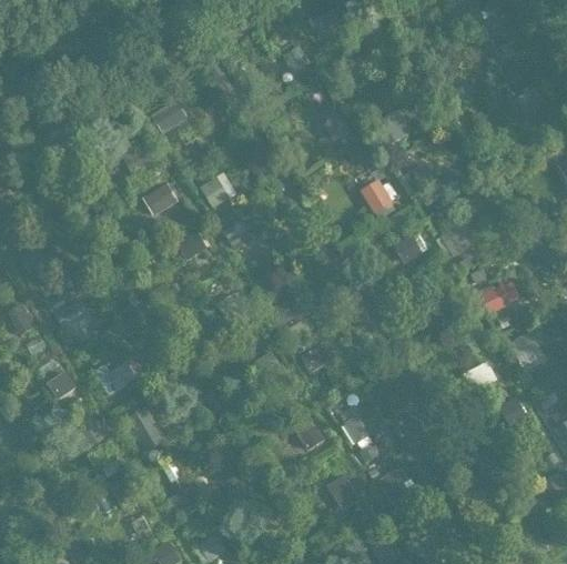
[(336,20),(325,0),(309,10),(320,30),(336,20)]
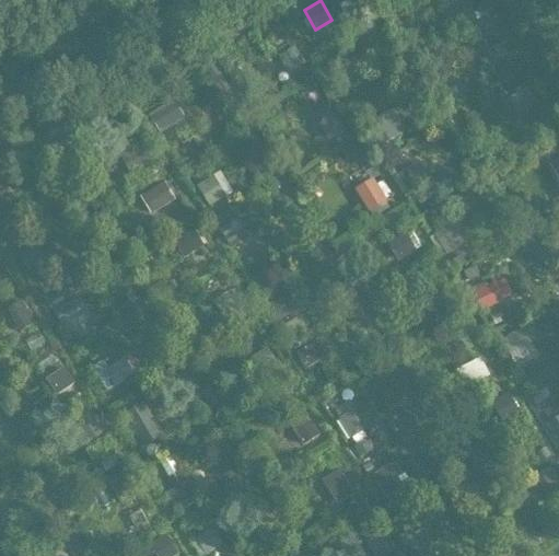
[(304,60),(294,45),(279,55),(289,70),(304,60)]
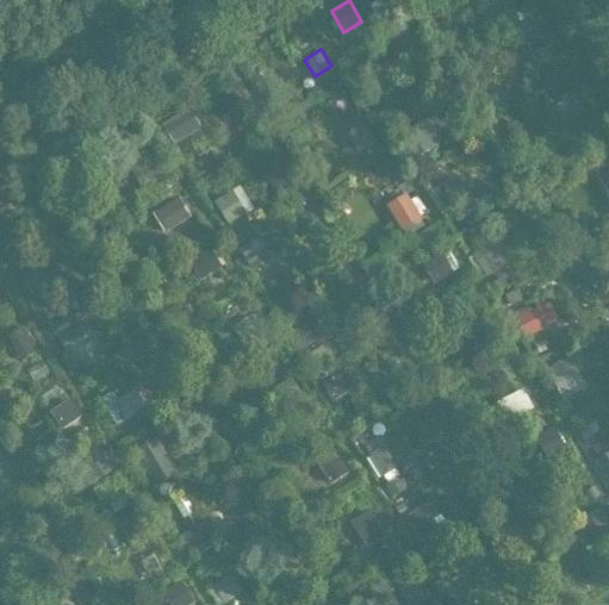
[(588,113),(576,93),(555,105),(567,125),(588,113)]
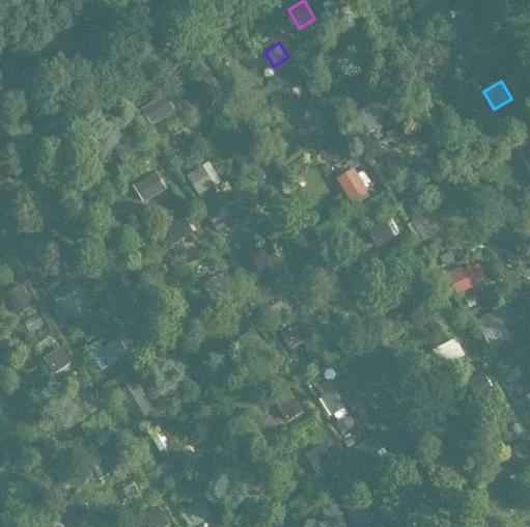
[(171,109),(162,94),(143,106),(151,120),(171,109)]
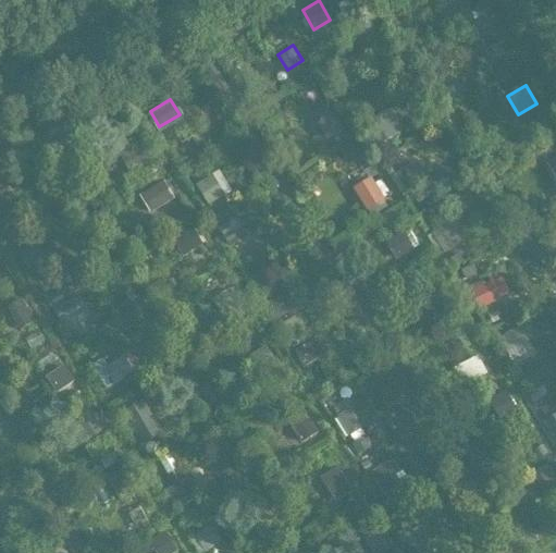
[(342,130),(330,111),(313,122),(325,140),(342,130)]
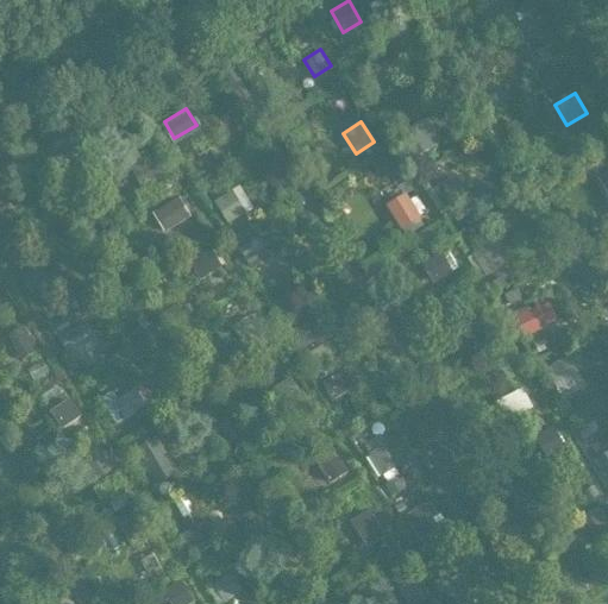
[(428,146),(415,124),(400,133),(413,156),(428,146)]
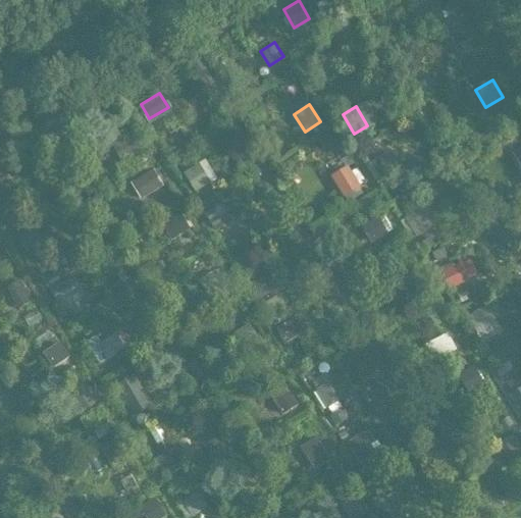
[(140,146),(131,132),(113,142),(121,157),(140,146)]
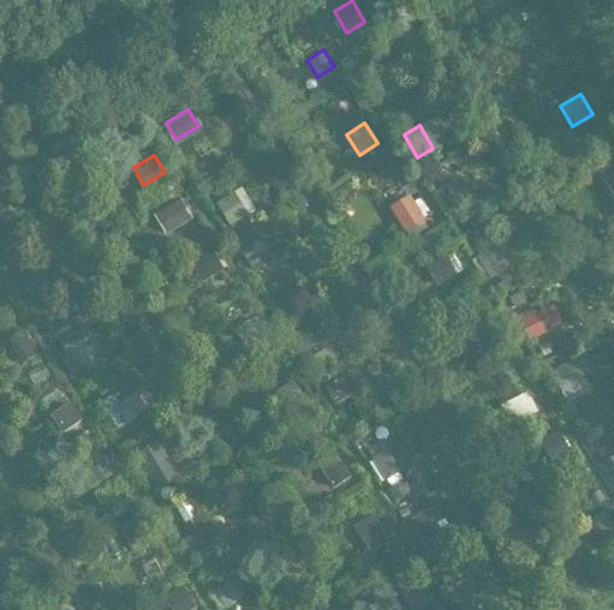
[(248,213),(233,190),(216,201),(230,223),(248,213)]
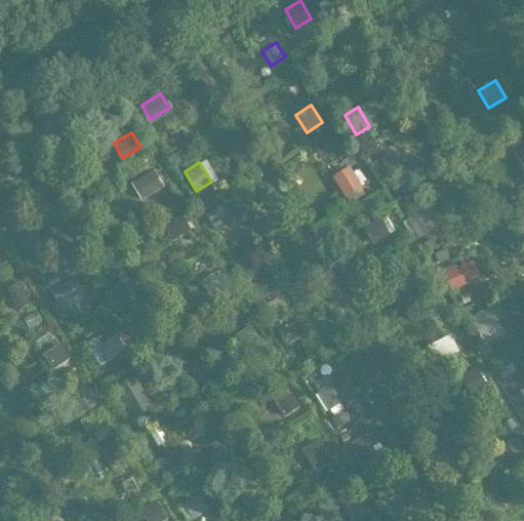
[(363,187),(351,165),(333,175),(346,197),(363,187)]
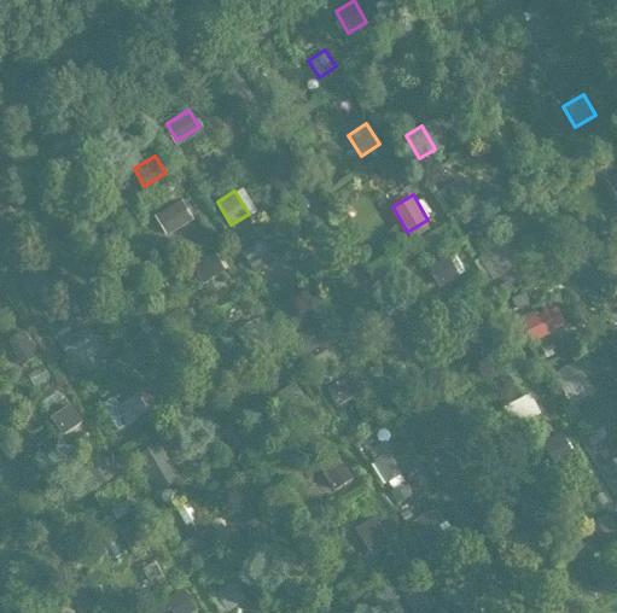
[(190,217),(180,200),(157,215),(167,232),(190,217)]
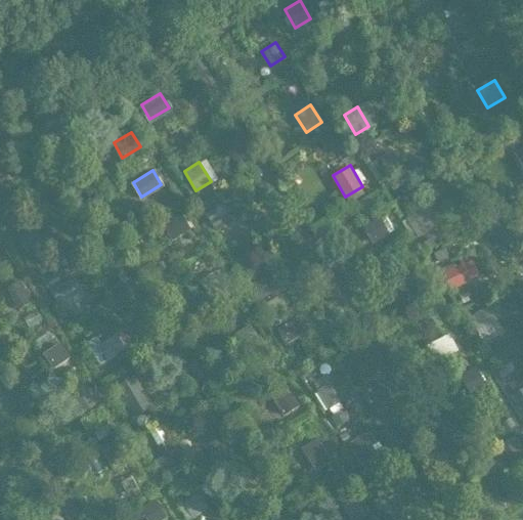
[(0,202),(11,196),(3,181),(0,182),(0,202)]
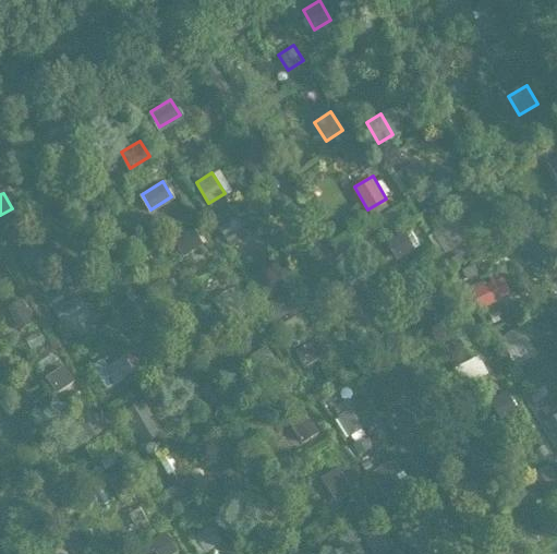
[(246,235),(237,219),(221,228),(231,244),(246,235)]
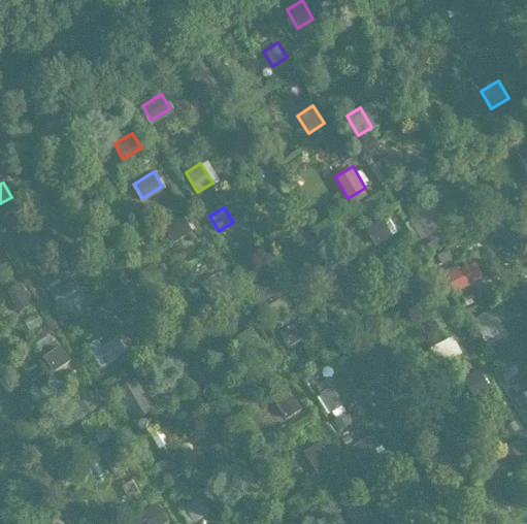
[(438,225),(428,207),(410,219),(422,236),(438,225)]
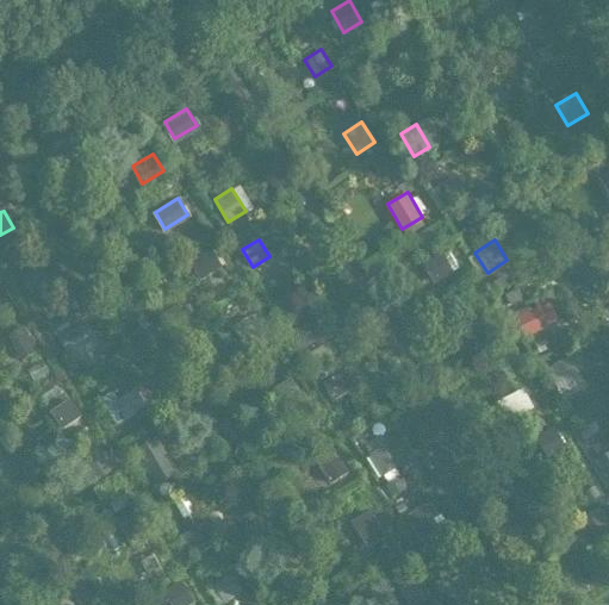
[(222,266),(211,248),(190,260),(200,279),(222,266)]
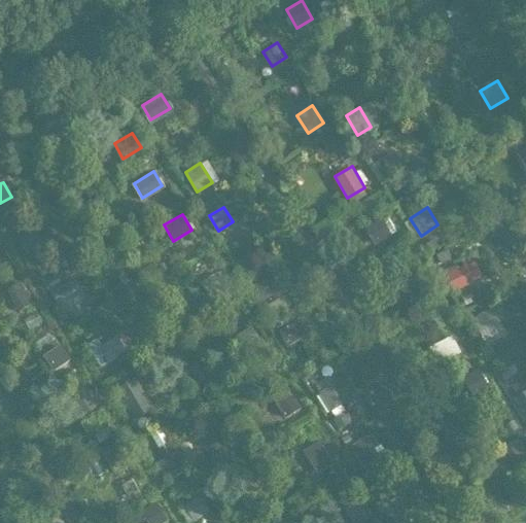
[(391,234),(382,217),(367,227),(376,242),(391,234)]
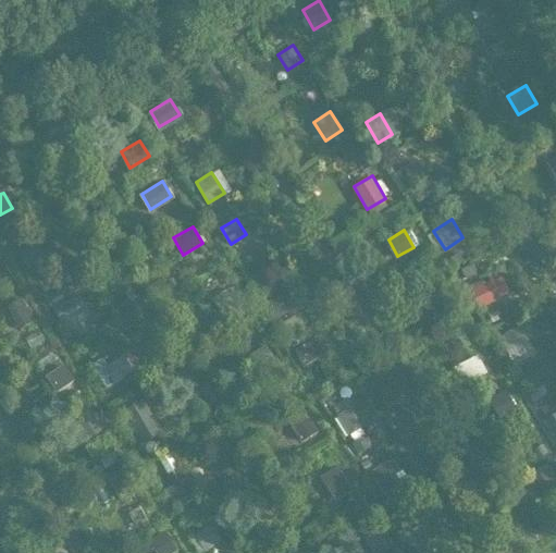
[(279,292),(271,279),(258,286),(264,299),(279,292)]
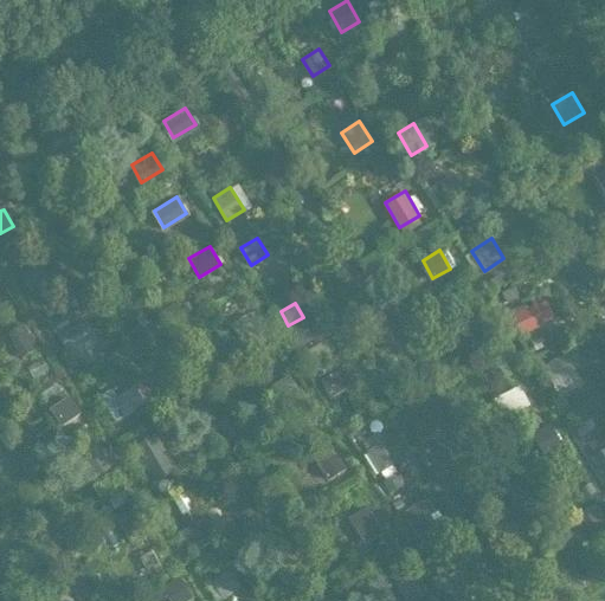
[(522,334),(546,322),(536,303),(513,315),(522,334)]
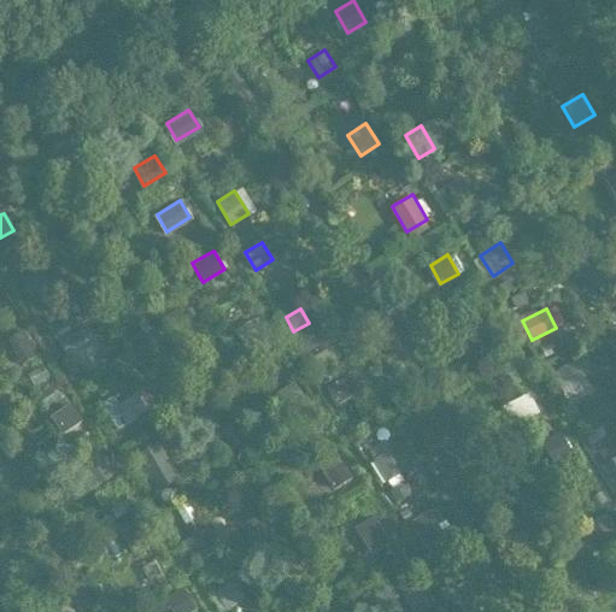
[(494,329),(484,313),(464,325),(474,342),(494,329)]
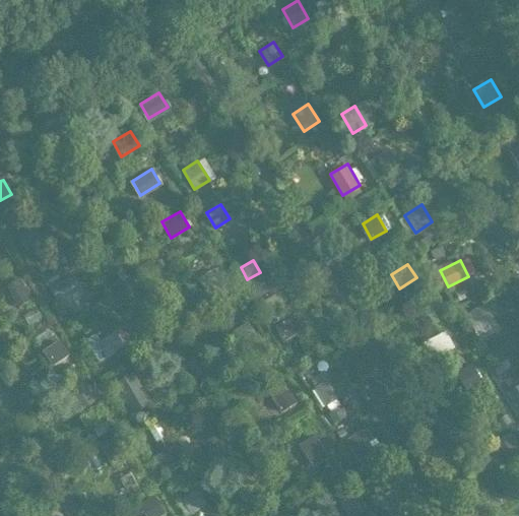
[(77,289),(68,274),(50,285),(59,301),(77,289)]
